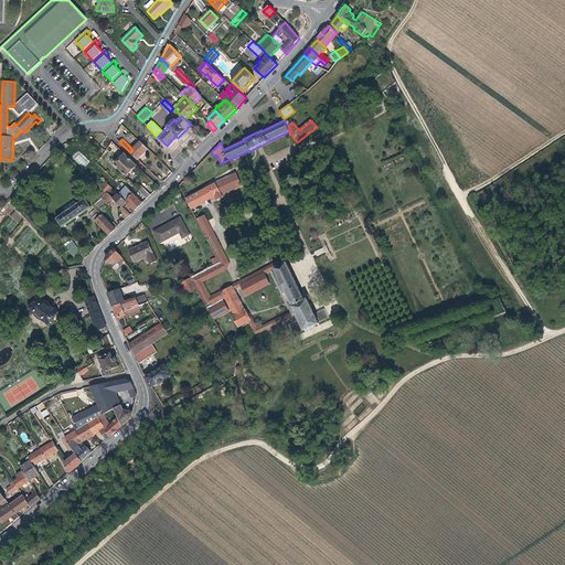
[(138,160),(149,149),(141,141),(132,150),(130,152),(138,160)]
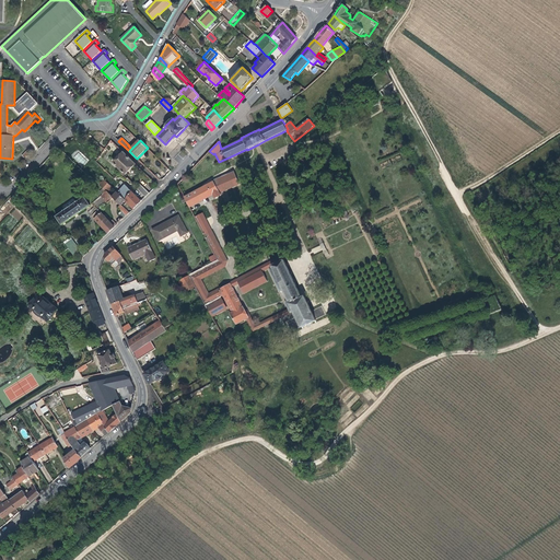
[(79,151),(73,158),(82,167),(89,161),(79,151)]
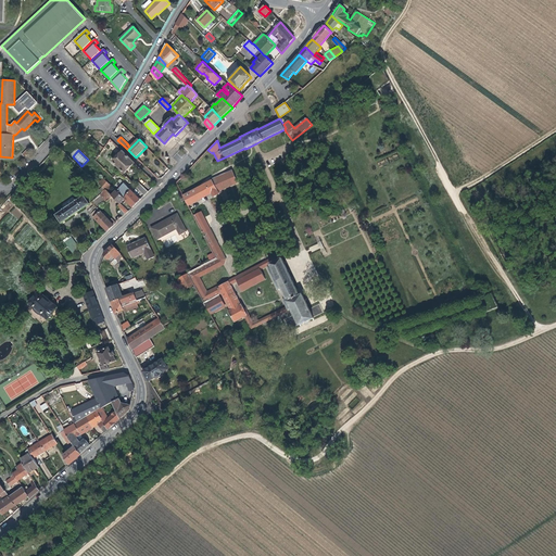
[(125,174),(135,163),(123,151),(113,162),(125,174)]
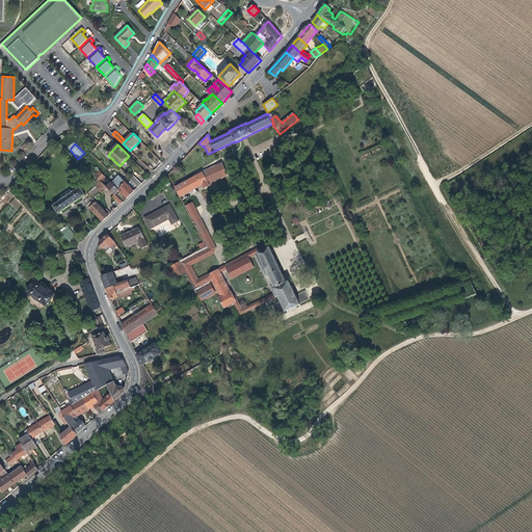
[(210,185),(209,182),(228,174),(222,162),(202,171),(203,173),(176,187),(181,197),(203,185),(205,188),(210,185)]
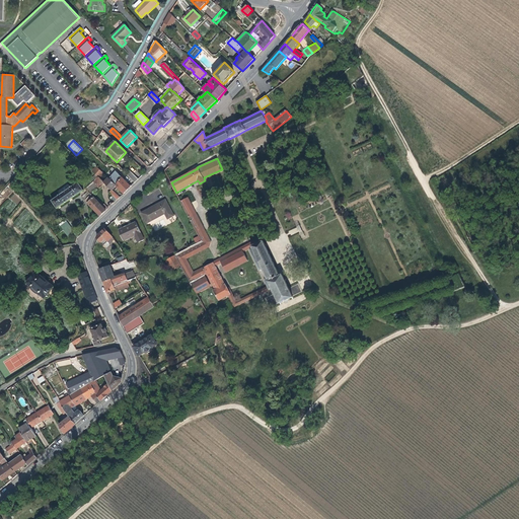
[(102,171),(97,166),(92,170),(94,172),(96,174),(98,176),(102,171)]
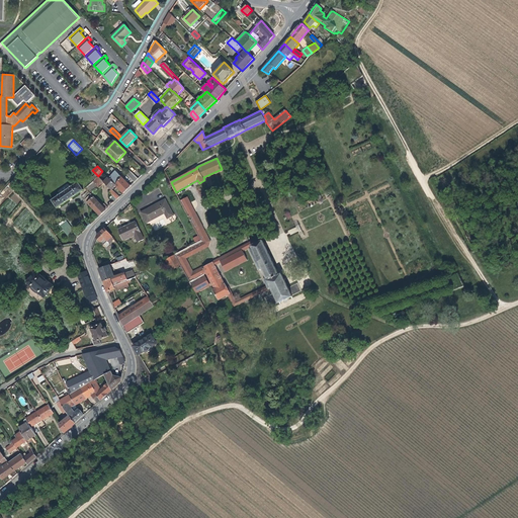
[(139,179),(130,170),(125,173),(135,182),(139,179)]
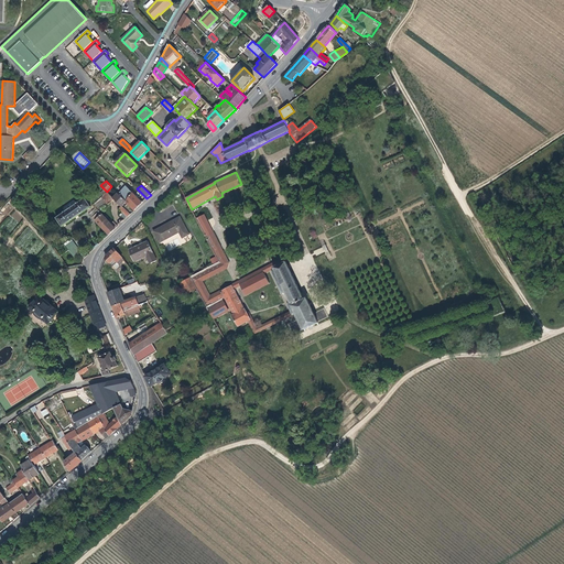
[(142,203),(133,193),(126,186),(119,194),(127,202),(134,210),(142,203)]
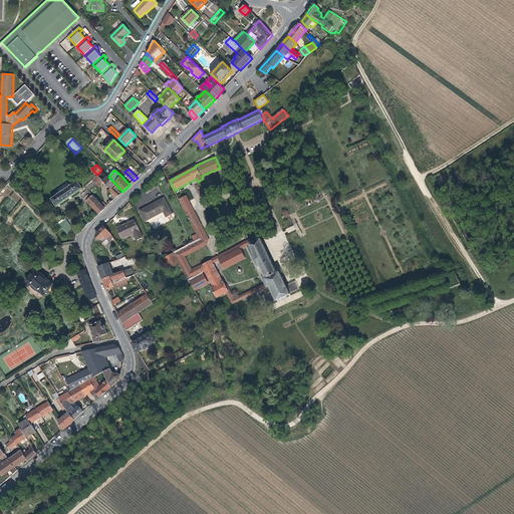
[(99,187),(104,182),(103,181),(102,180),(97,176),(94,178),(84,187),(89,192),(93,189),(92,189),(97,185),(99,187)]
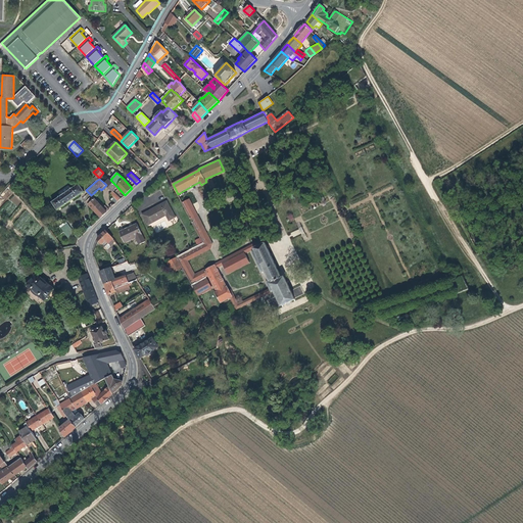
[(117,187),(110,180),(109,179),(105,184),(106,185),(112,192),(113,192),(113,191),(117,187)]
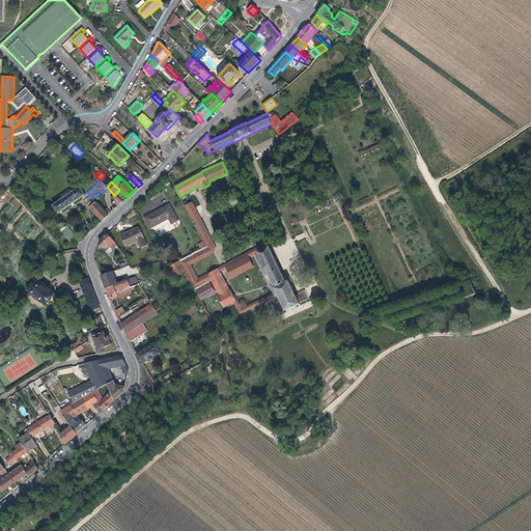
[(21,197),(11,187),(9,189),(19,199),(21,197)]
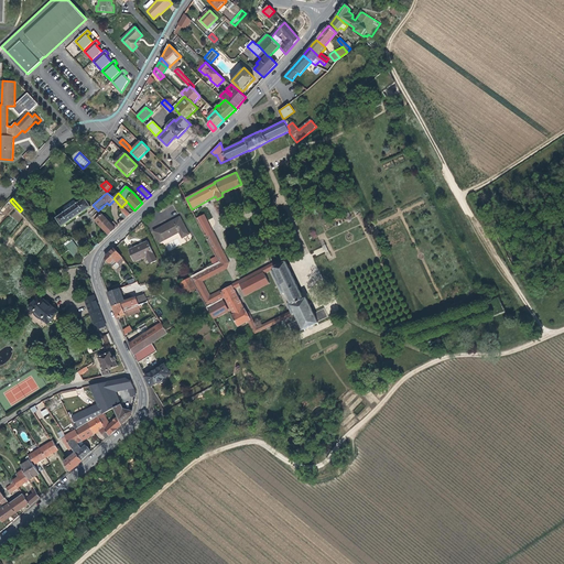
[(63,226),(91,207),(85,198),(56,218),(63,226)]
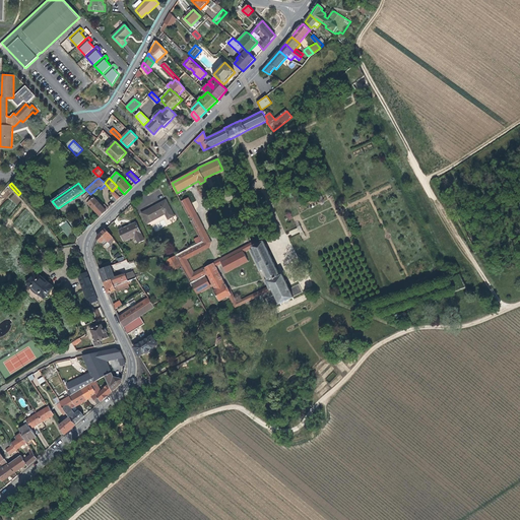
[(109,208),(105,204),(103,206),(91,195),(85,200),(101,216),(109,208)]
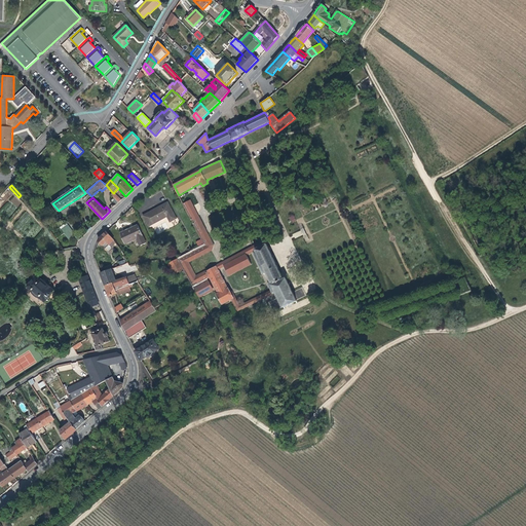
[(17,207),(21,203),(13,198),(11,201),(17,207)]
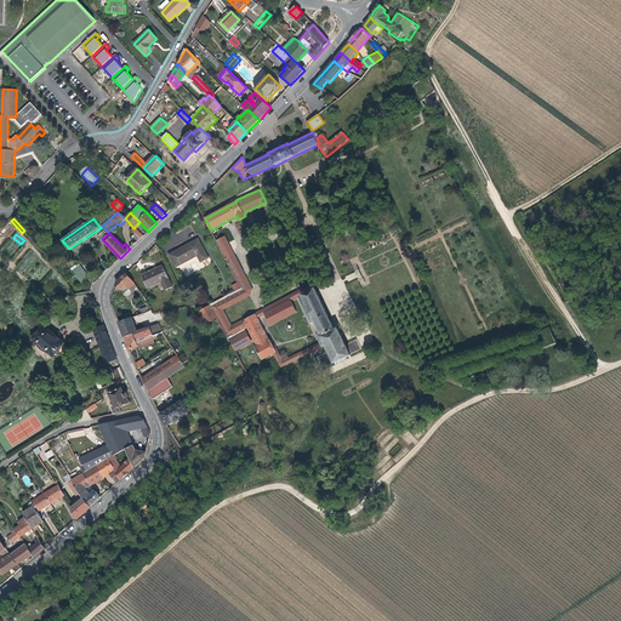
[(176,267),(198,256),(201,262),(209,258),(199,239),(170,255),(176,267)]
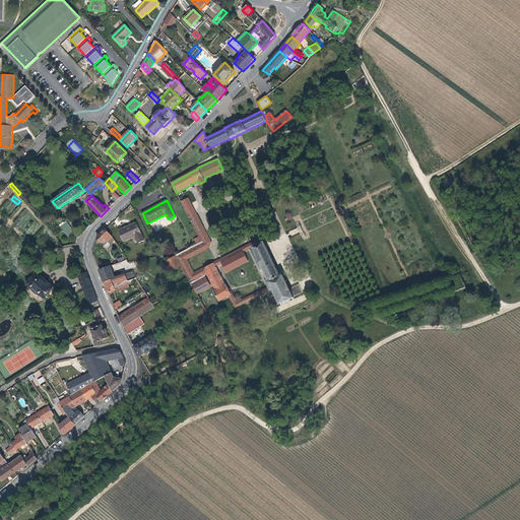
[(203,231),(204,231),(196,214),(195,214),(194,212),(188,215),(202,242),(205,247),(208,246),(209,243),(203,231)]
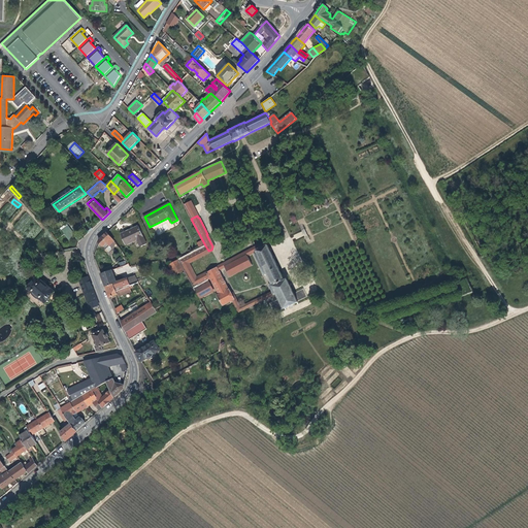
[(75,236),(67,224),(61,228),(65,234),(69,240),(75,236)]
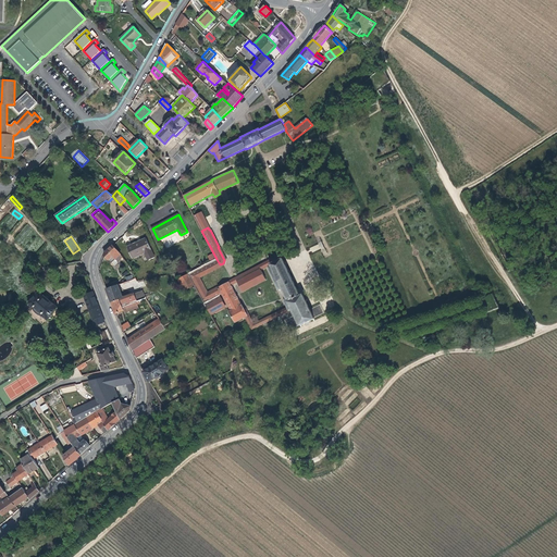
[(156,258),(146,238),(127,247),(133,259),(146,252),(149,260),(156,258)]
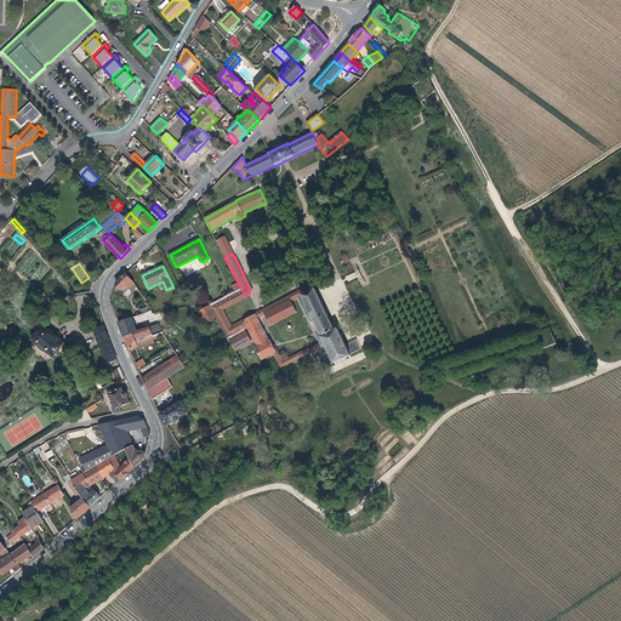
[(137,286),(126,274),(118,283),(117,285),(125,294),(127,296),(137,288),(137,286)]
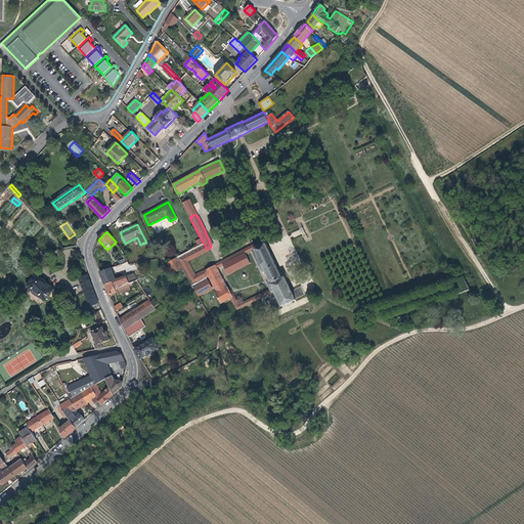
[(254,249),(265,244),(262,239),(254,245),(255,245),(216,265),(217,268),(223,264),(246,253),(254,248),(254,249)]
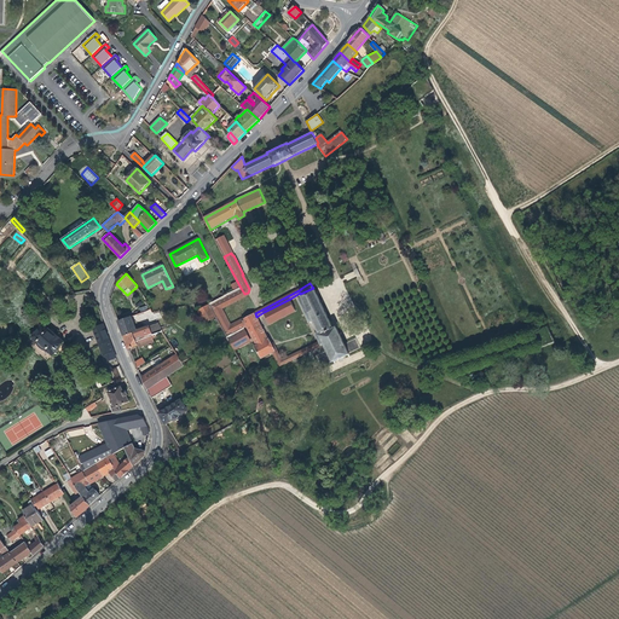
[(230,327),(220,307),(244,294),(241,288),(209,304),(217,317),(227,337),(235,333),(244,328),(241,320),(230,327)]
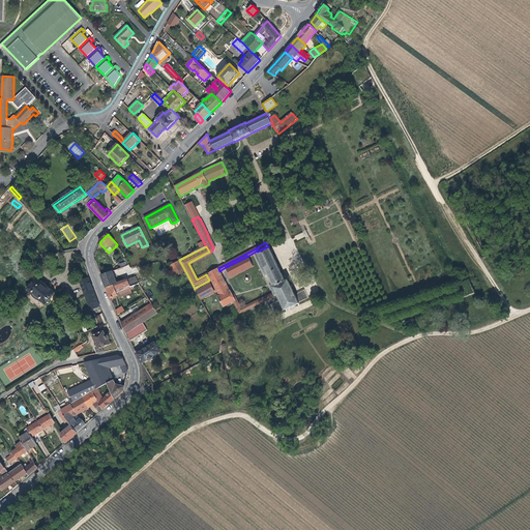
[(299,303),(288,281),(286,282),(268,246),(257,252),(258,253),(256,255),(256,256),(265,275),(266,276),(267,276),(269,275),(273,285),(271,286),(270,287),(273,293),(275,296),(277,294),(286,310),(299,303)]
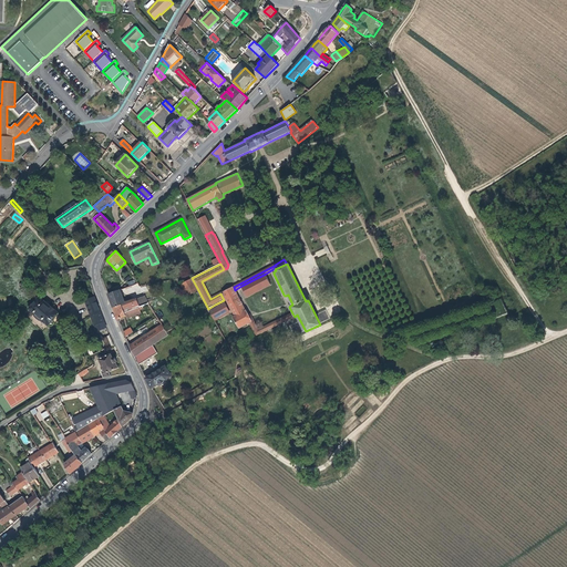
[(247,297),(270,284),(266,274),(241,286),(247,297)]
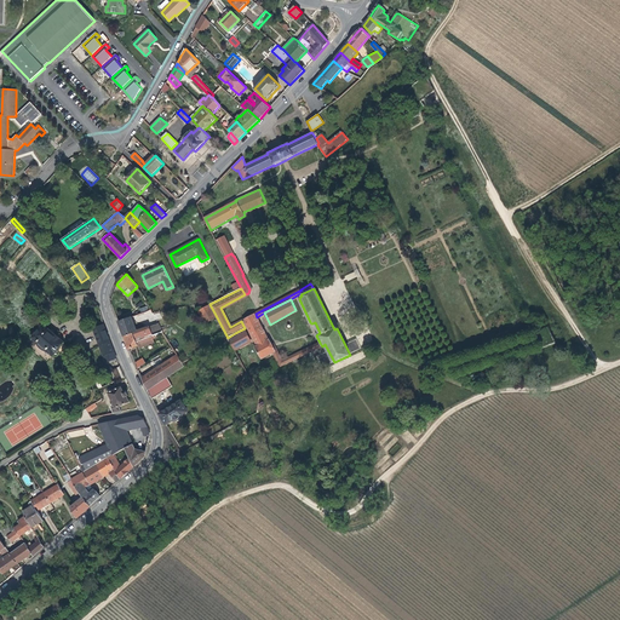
[(217,317),(210,304),(199,310),(206,323),(217,317)]
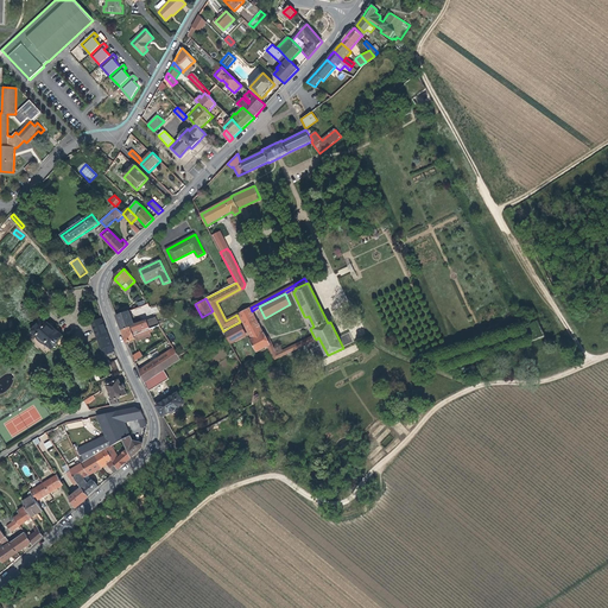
[(252,311),(251,308),(236,315),(240,322),(242,321),(252,339),(249,341),(255,350),(257,352),(268,346),(271,344),(266,337),(252,311)]
